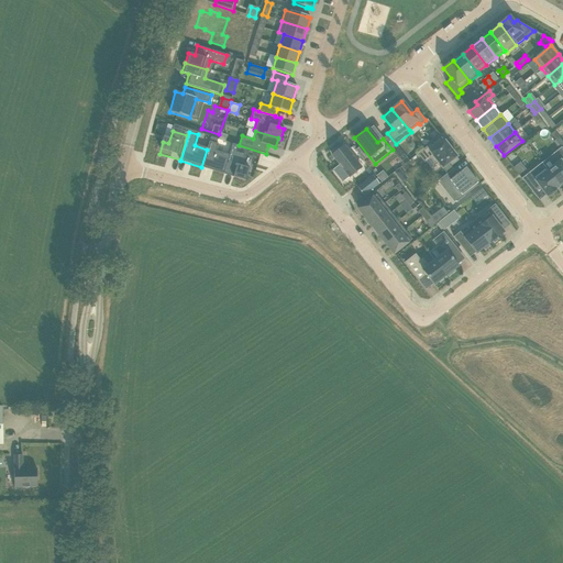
[(457,157),(444,141),(434,148),(430,144),(418,154),(424,163),(430,158),(433,163),(435,161),(442,169),(450,163),(451,165),(456,161),(455,158),(457,157)]
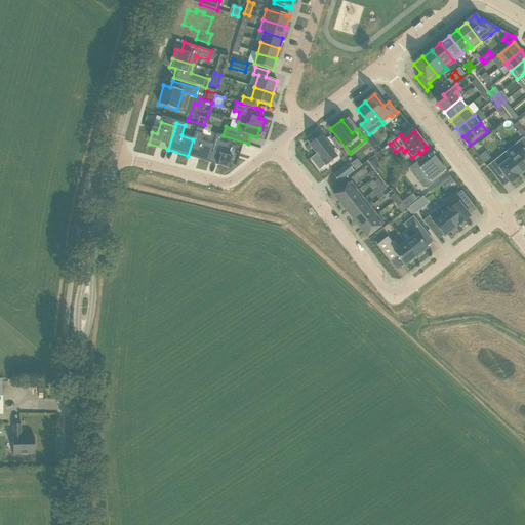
[(195,133),(189,156),(208,162),(213,146),(201,142),(203,135),(195,133)]
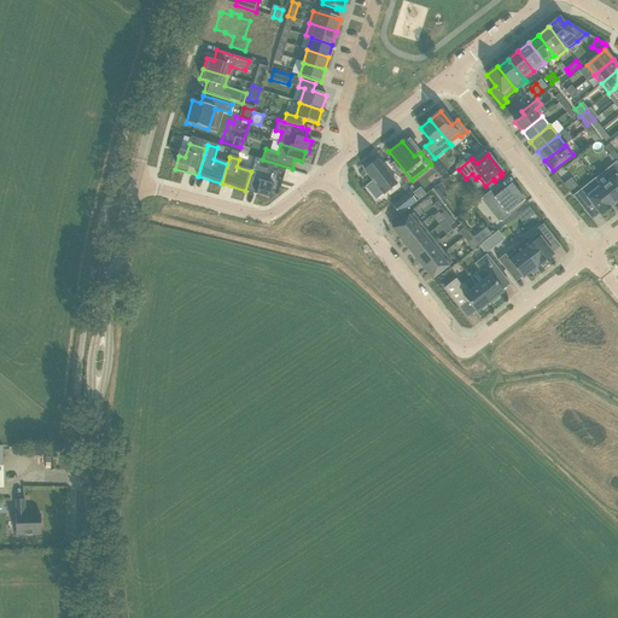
[(396,185),(378,161),(365,172),(383,196),(396,185)]
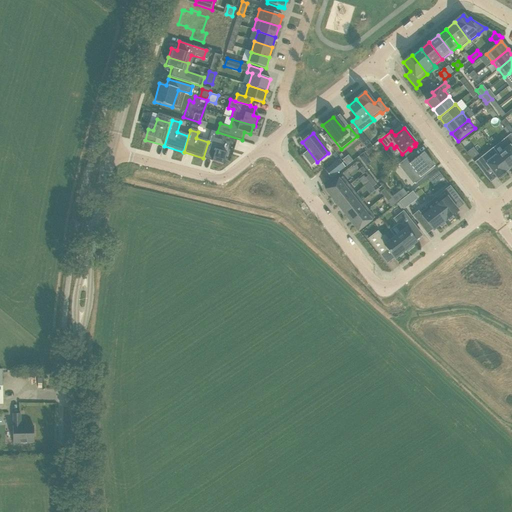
[(498,155),(509,169),(511,166),(511,135),(510,134),(503,140),(508,147),(498,155)]
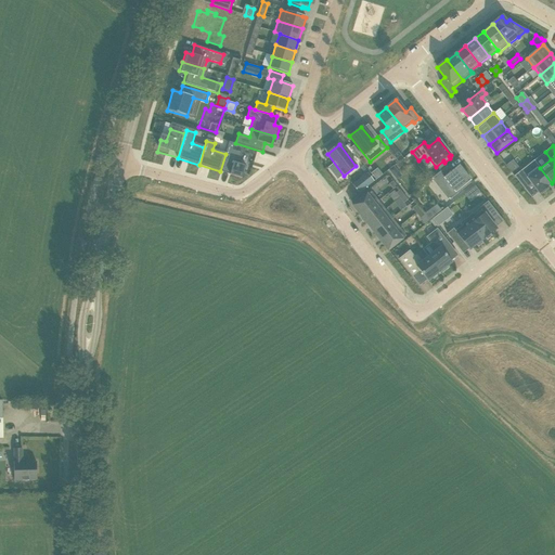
[(228,147),(220,171),(242,178),(245,166),(240,165),(243,152),(228,147)]
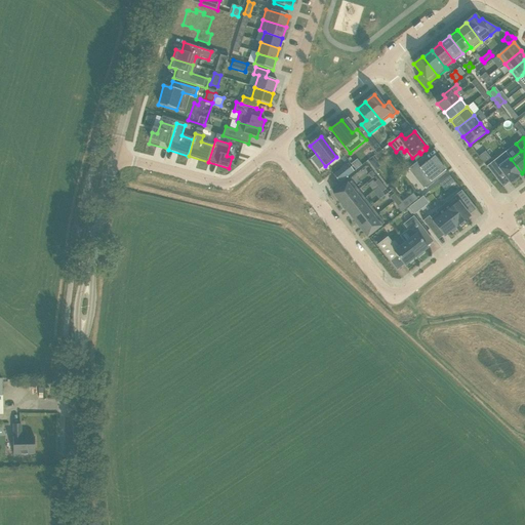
[(479,157),(484,163),(491,158),(485,151),(479,157)]
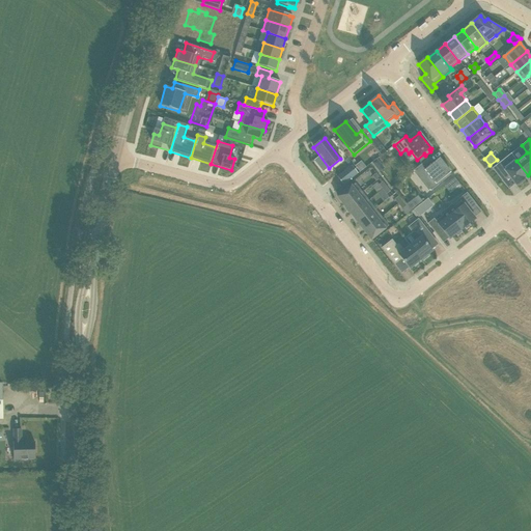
[(492,168),(502,180),(508,175),(515,186),(518,184),(519,186),(524,180),(523,179),(525,178),(524,178),(528,175),(516,161),(510,154),(505,158),(511,165),(505,170),(499,163),(492,168)]
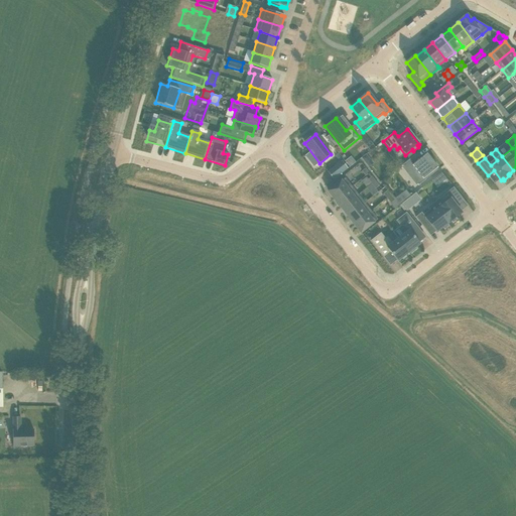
[(402,165),(419,185),(438,169),(436,168),(438,167),(427,153),(421,158),(417,153),(402,165)]
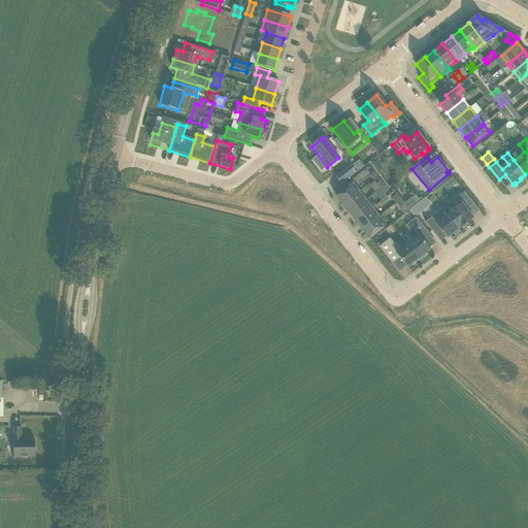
[(353,165),(357,171),(363,166),(359,160),(353,165)]
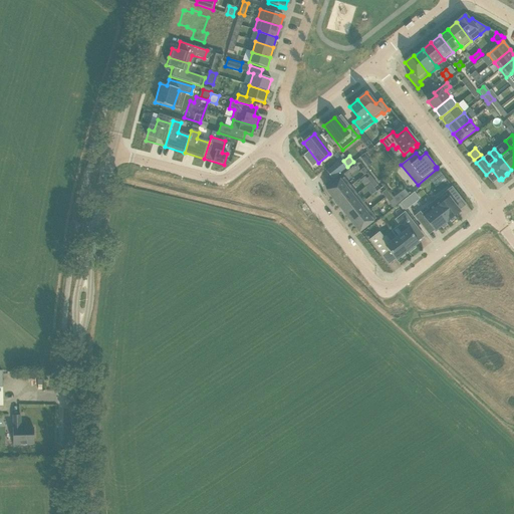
[(340,160),(326,171),(332,179),(346,167),(340,160)]
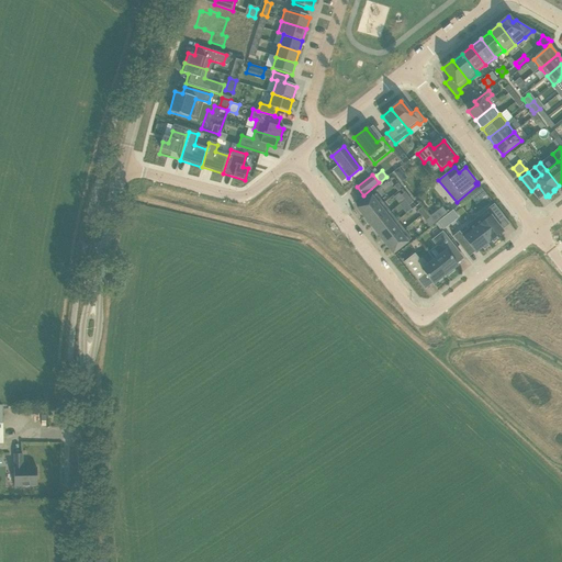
[(475,192),(471,195),(475,202),(486,193),(485,193),(481,188),(475,192)]
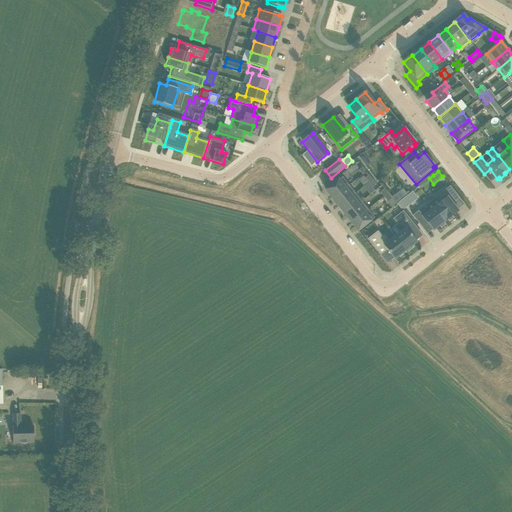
[(346,188),(349,185),(342,177),(339,179),(325,190),(332,199),(346,188)]
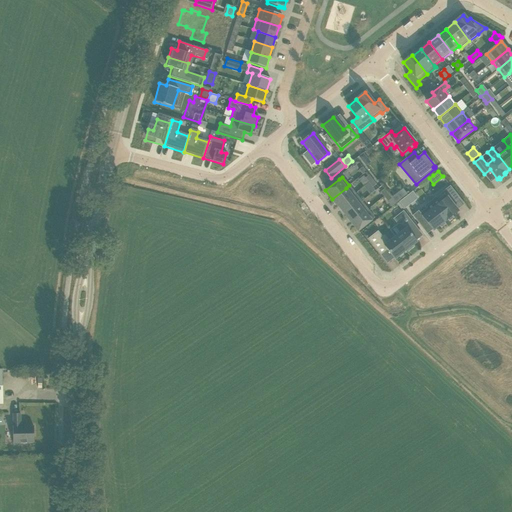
[(352,196),(355,193),(349,185),(346,188),(332,199),(338,207),(352,196)]
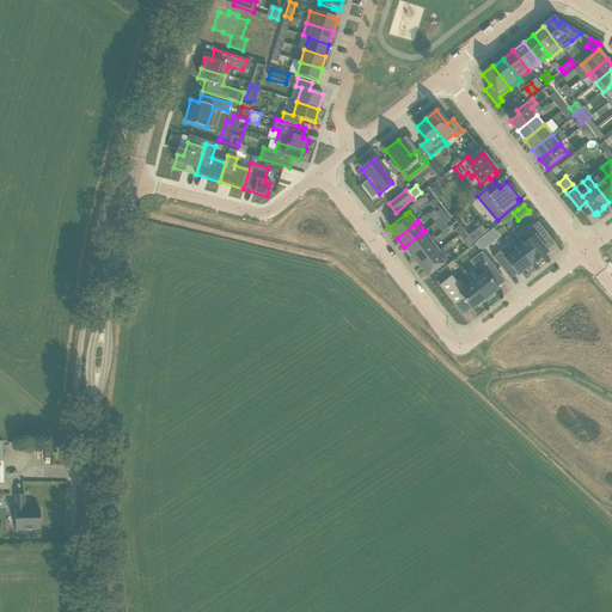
[(551,239),(538,222),(528,230),(531,232),(522,238),(526,243),(520,248),(533,264),(536,262),(537,264),(542,261),(540,258),(548,252),(543,245),(551,239)]
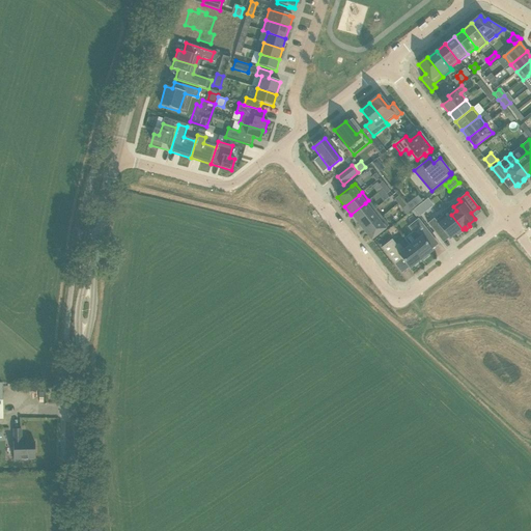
[(420,204),(414,210),(418,214),(419,216),(434,205),(427,198),(420,204)]
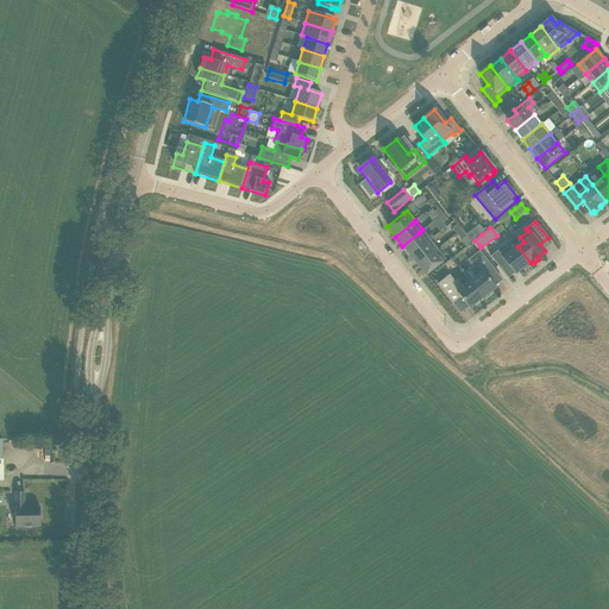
[(431,239),(422,230),(419,233),(402,246),(409,256),(426,243),(431,239)]
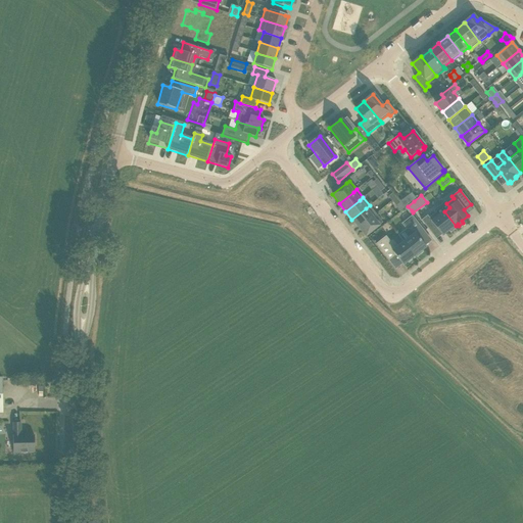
[(406,197),(399,202),(399,203),(403,208),(410,203),(406,197)]
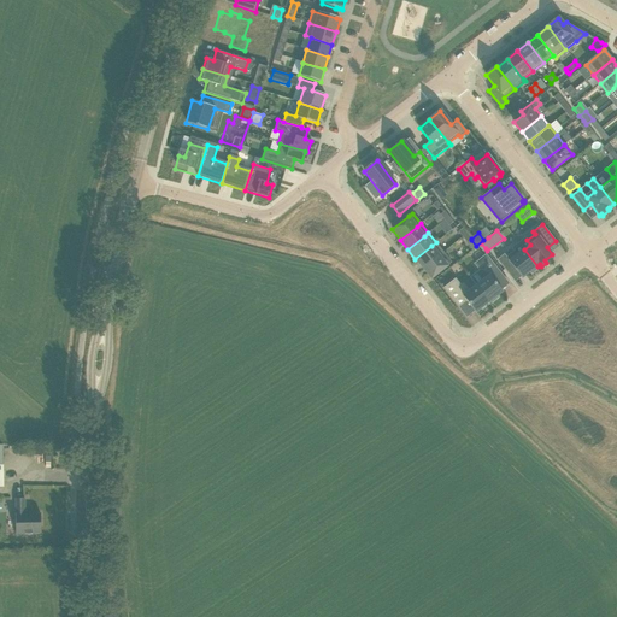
[(432,246),(415,259),(423,269),(440,256),(444,252),(436,242),(432,246)]
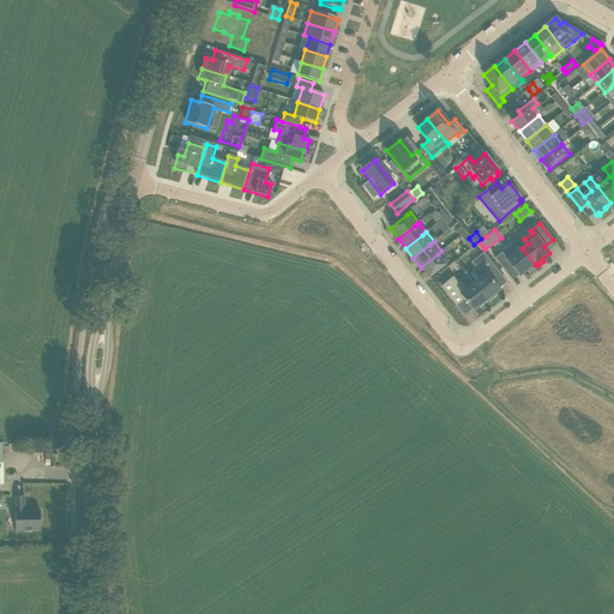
[(535,265),(522,248),(516,253),(512,250),(504,256),(501,253),(494,258),(507,276),(515,270),(519,277),(528,271),(529,272),(534,269),(531,268),(535,265)]
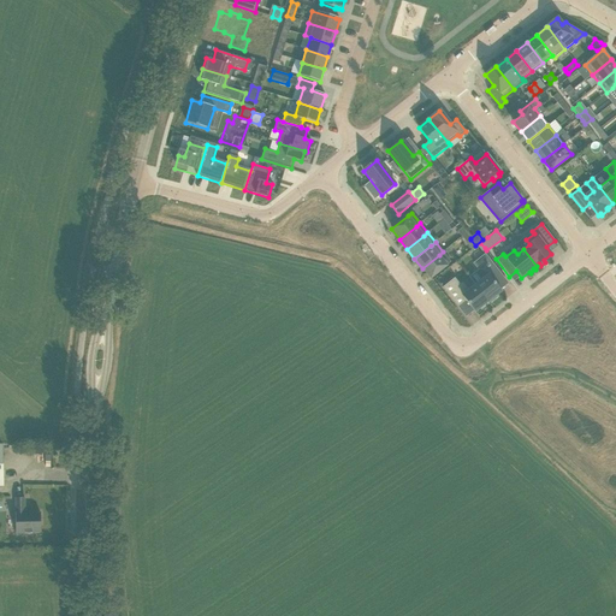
[(450,261),(443,252),(439,255),(422,268),(431,279),(448,266),(446,265),(450,261)]
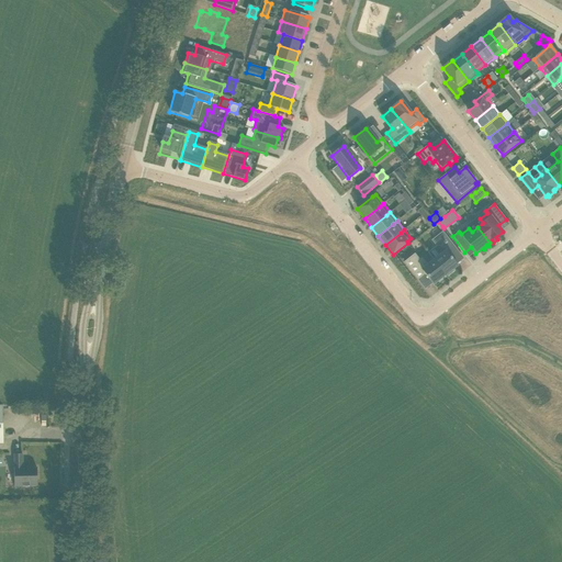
[(451,256),(450,255),(456,250),(442,233),(433,240),(437,246),(435,248),(440,255),(434,260),(446,276),(447,274),(447,276),(453,271),(452,270),(458,266),(450,257),(451,256)]
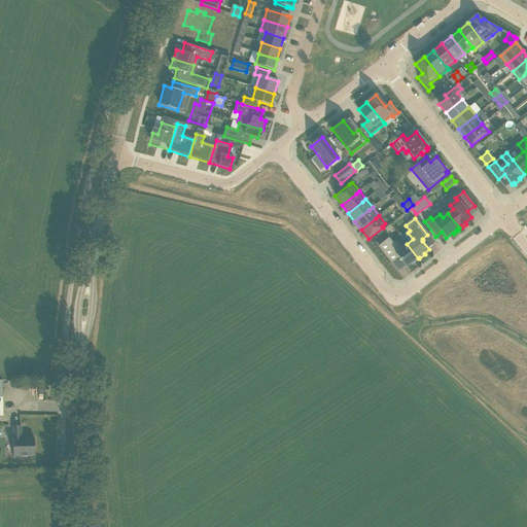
[(418,258),(407,244),(400,249),(395,243),(393,244),(389,239),(379,246),(392,262),(397,258),(398,259),(399,258),(407,267),(411,264),(412,265),(417,260),(417,258),(418,258)]
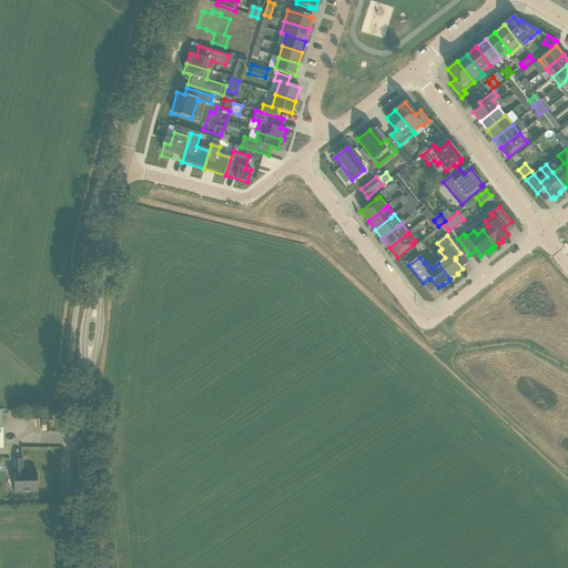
[(22,472),(22,459),(14,459),(14,472),(14,493),(30,493),(30,490),(38,490),(37,473),(24,474),(22,472)]
